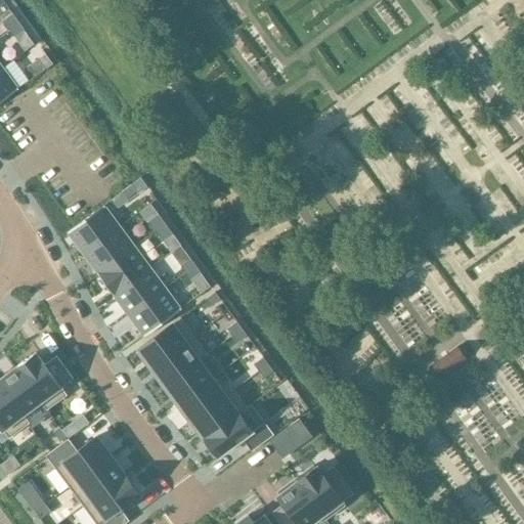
[(12,14),(3,20),(9,31),(19,24),(12,14)]
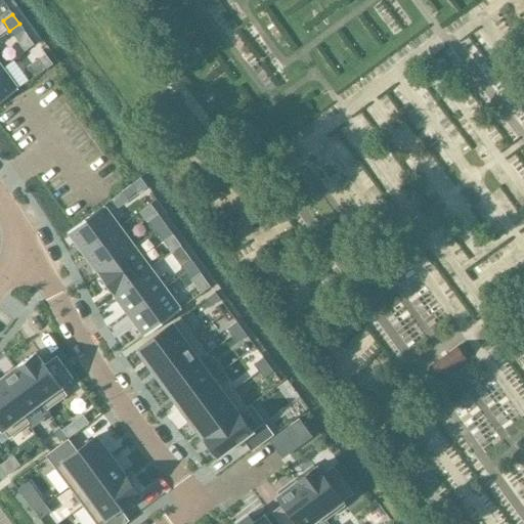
[(19,24),(9,31),(14,37),(24,31),(25,30),(19,24)]
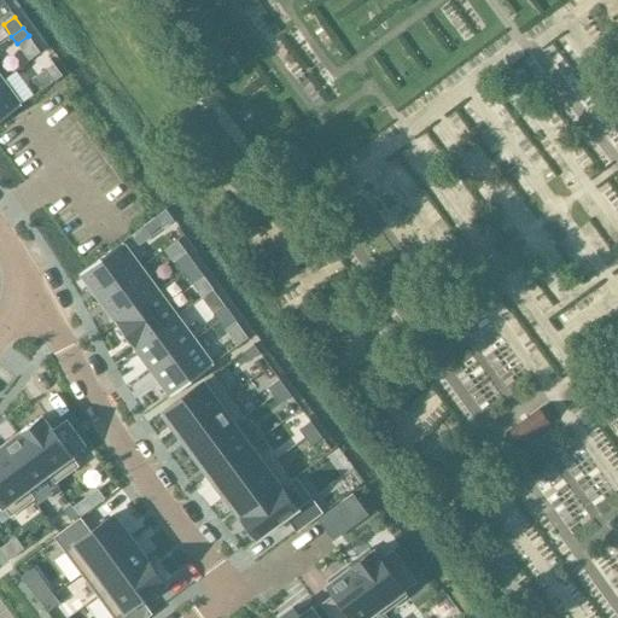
[(45,70),(34,79),(42,89),(53,81),(45,70)]
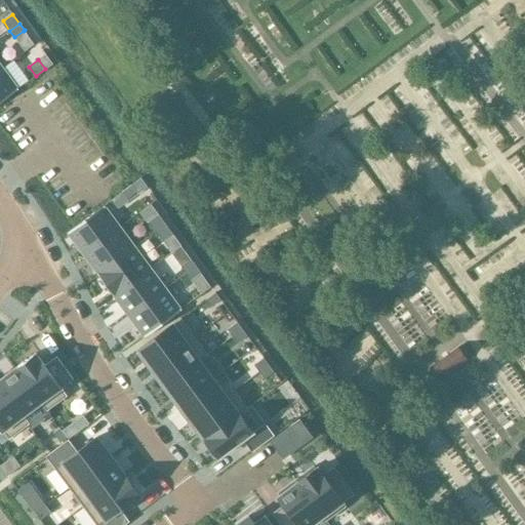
[(2,68),(0,70),(0,103),(18,89),(2,68)]
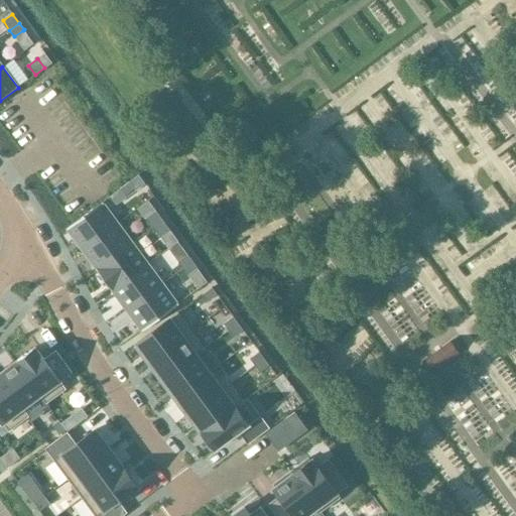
[(189,90),(180,96),(209,135),(218,129),(189,90)]
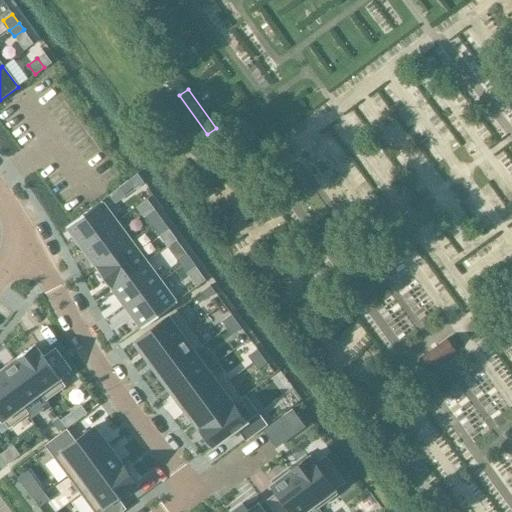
[(129,181),(119,188),(124,194),(133,187),(129,181)]
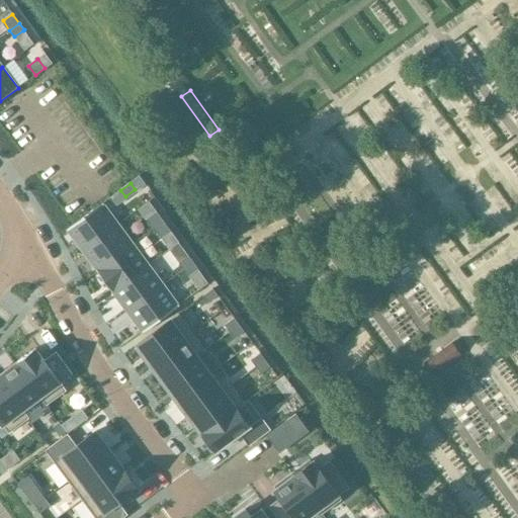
[(102,202),(67,230),(82,250),(118,224),(102,202)]
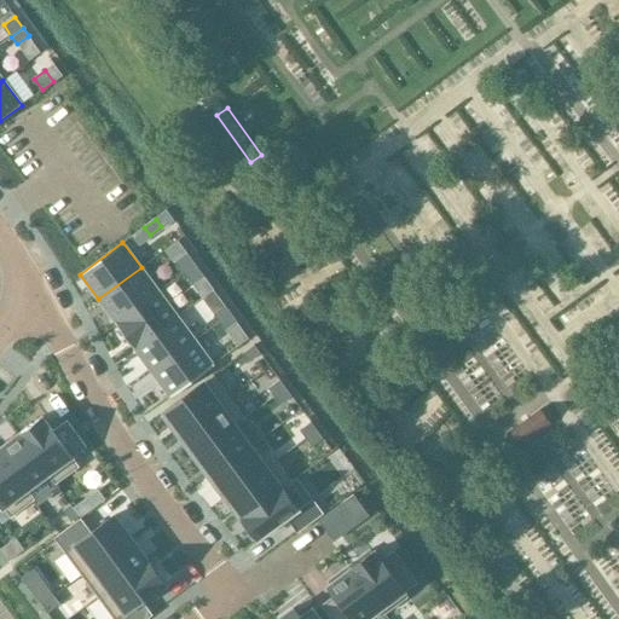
[(187,254),(175,262),(184,273),(196,265),(187,254)]
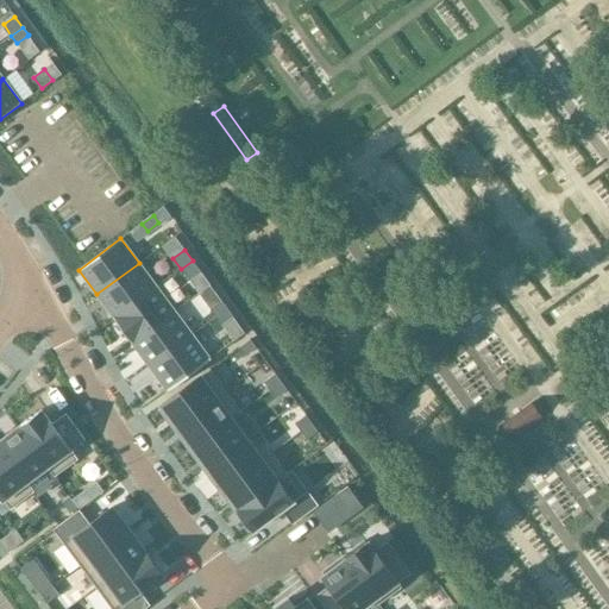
[(193,261),(181,269),(189,281),(201,272),(193,261)]
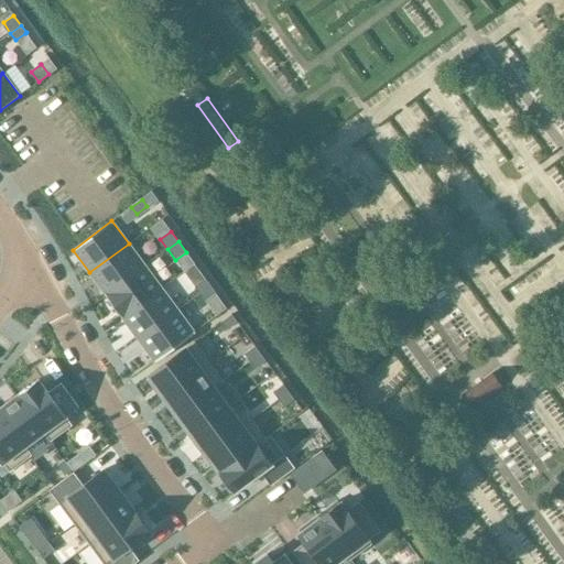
[(129,243),(89,272),(105,295),(145,267),(129,243)]
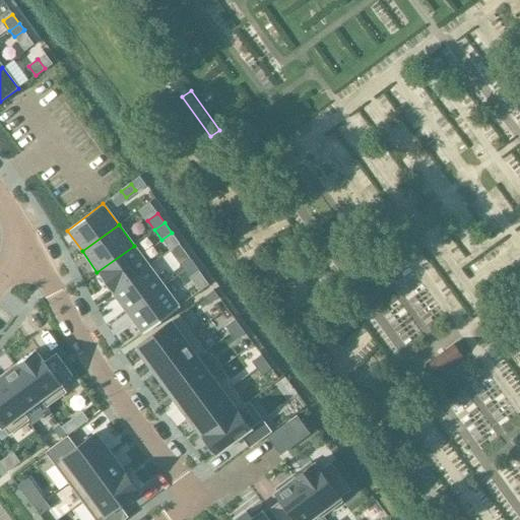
[(179,244),(170,251),(185,271),(194,264),(179,244)]
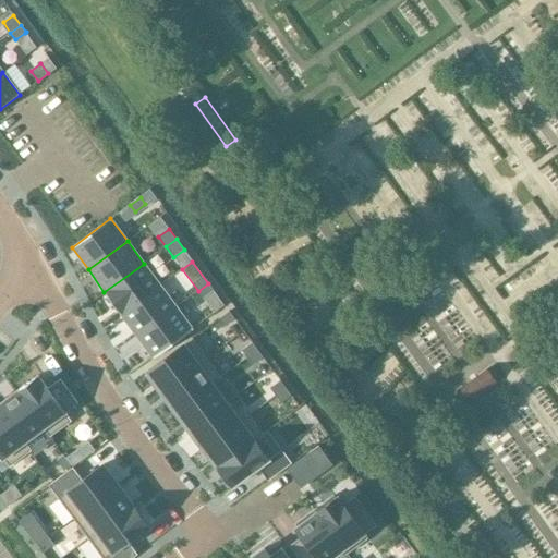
[(144,264),(104,292),(121,314),(159,284),(144,264)]
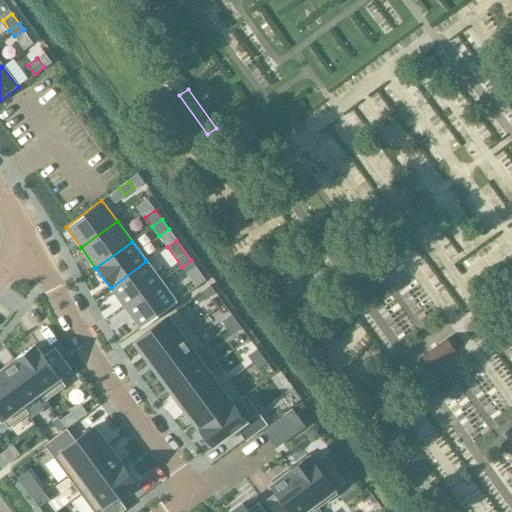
[(191,260),(182,267),(186,273),(195,266),(191,260)]
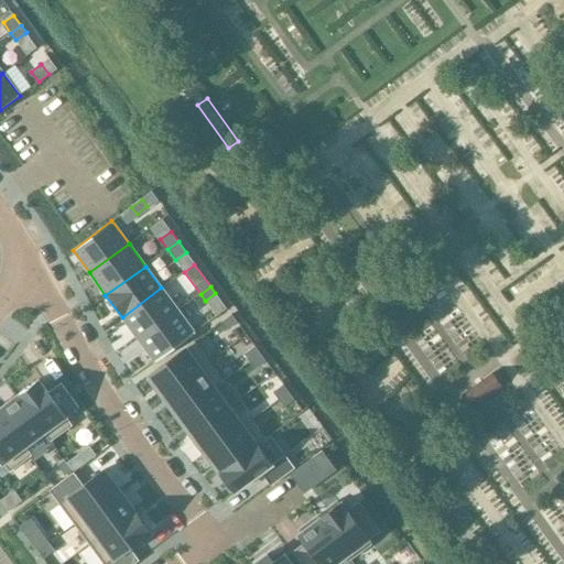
[(161,288),(122,317),(139,339),(177,311),(161,288)]
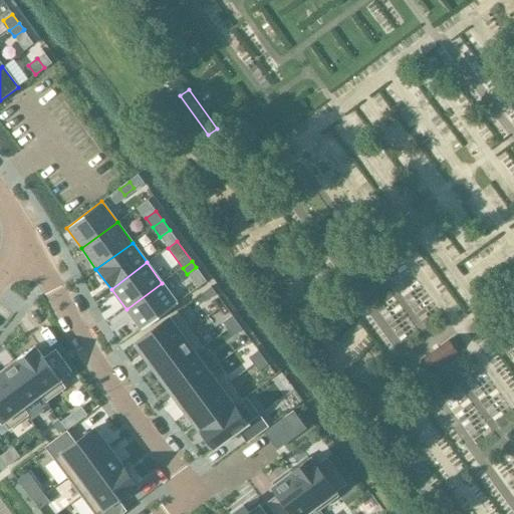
[(162,283),(126,309),(142,330),(178,303),(162,283)]
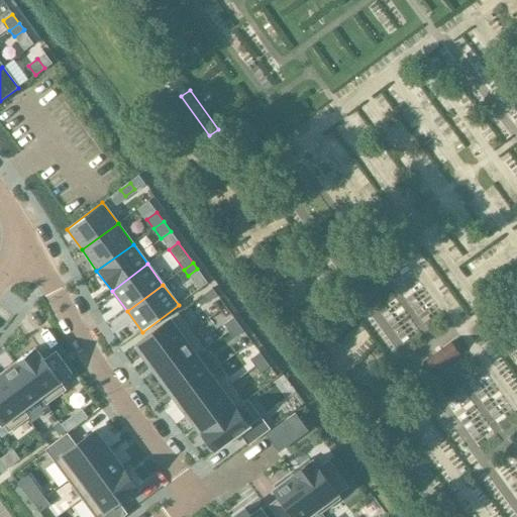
[(212,289),(203,295),(208,302),(217,295),(212,289)]
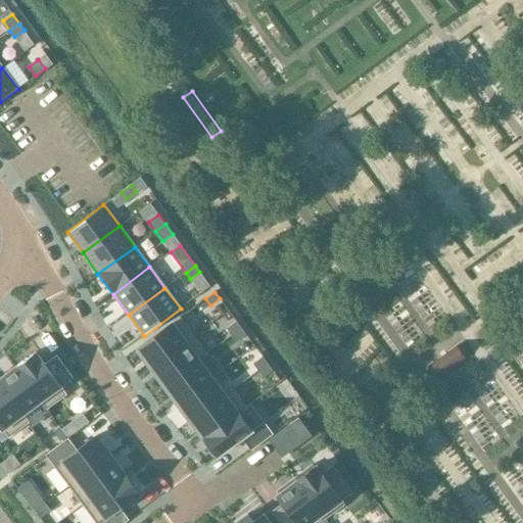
[(139,347),(138,348),(152,367),(194,336),(180,317),(139,347)]
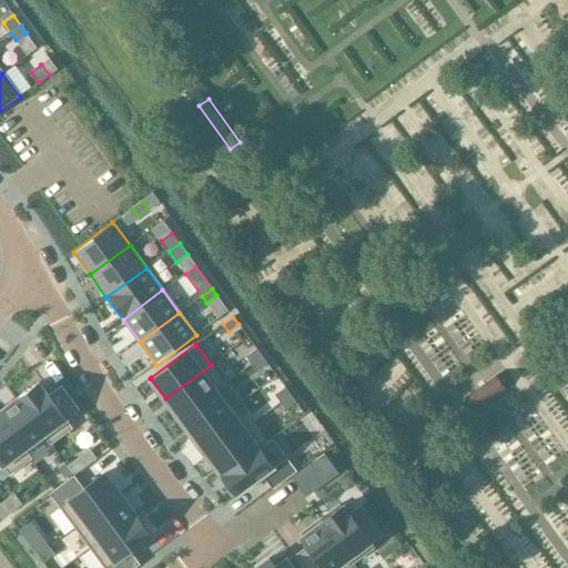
[(257,350),(246,356),(252,364),(263,356),(257,350)]
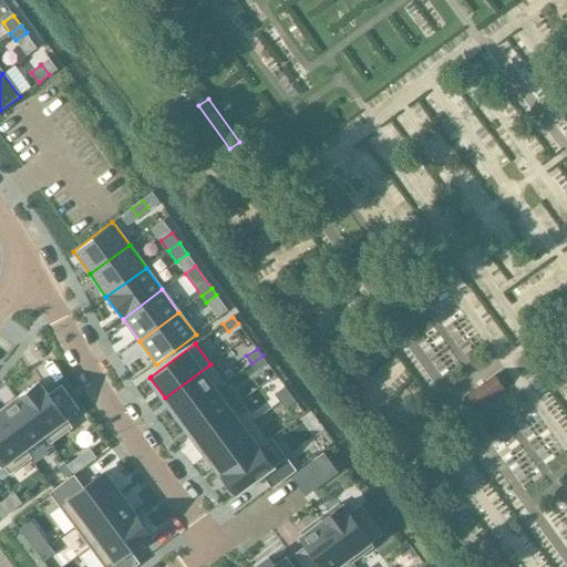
[(263,356),(251,363),(257,371),(268,363),(263,356)]
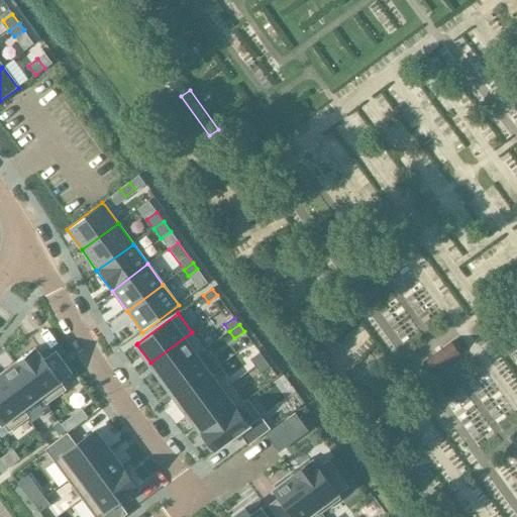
[(192,332),(150,363),(164,380),(197,354),(198,356),(205,350),(192,332)]
